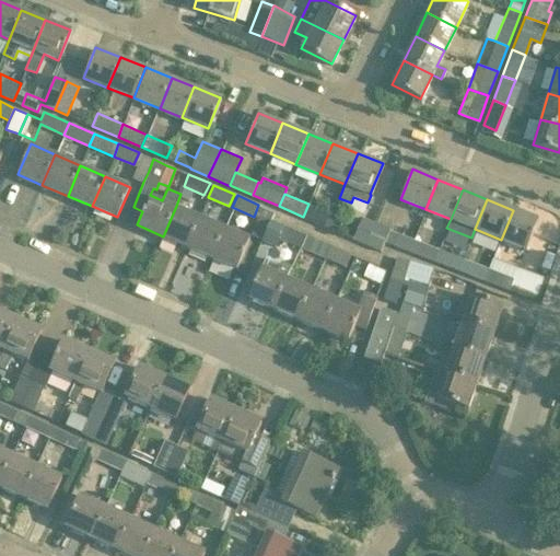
[(303,217),(328,227),(333,215),(308,204),(303,217)]
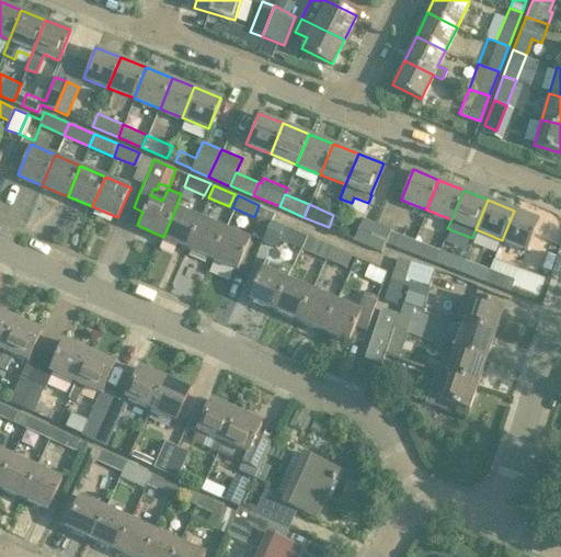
[(163,237),(186,247),(199,216),(176,206),(163,237)]
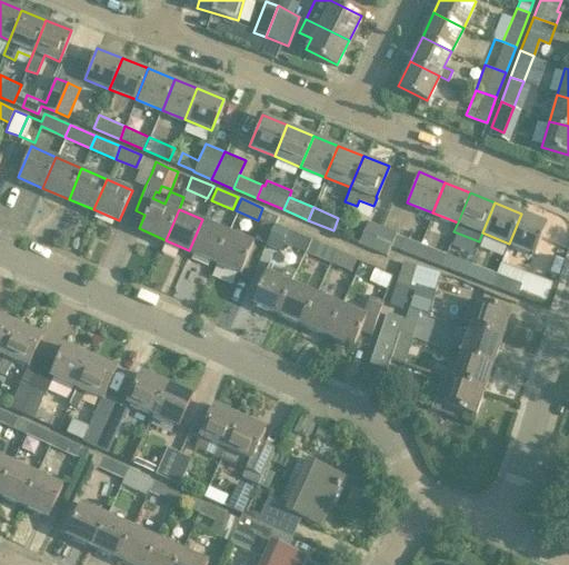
[(521,214),(509,244),(533,254),(546,224),(521,214)]
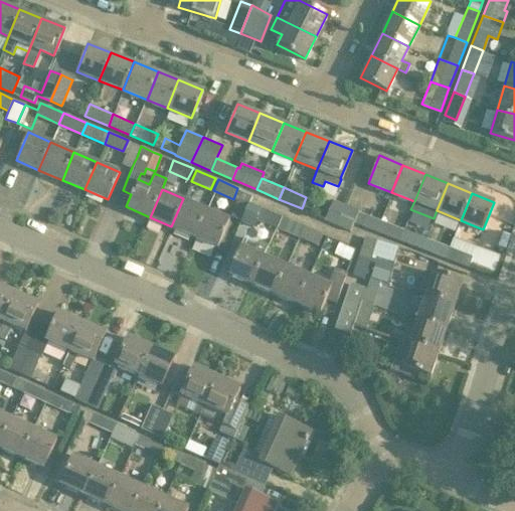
[(229,214),(239,219),(247,201),(237,196),(229,214)]
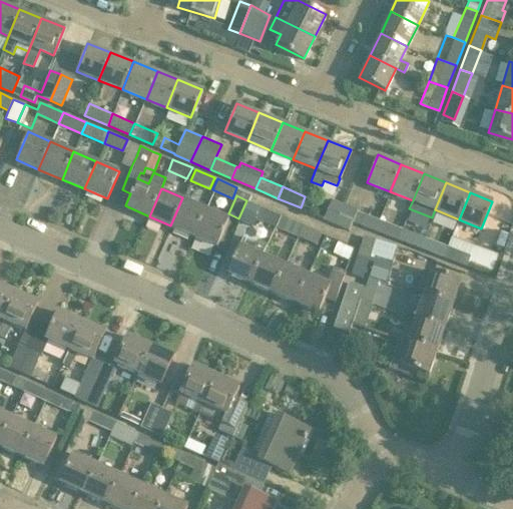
[(305,196),(301,207),(307,210),(311,199),(305,196)]
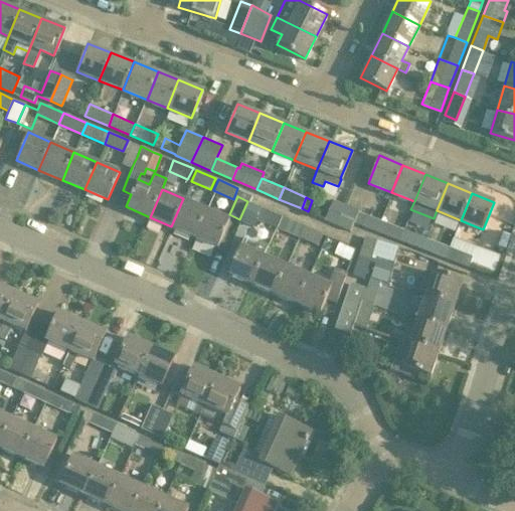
[(171,226),(197,237),(209,210),(183,198),(171,226)]
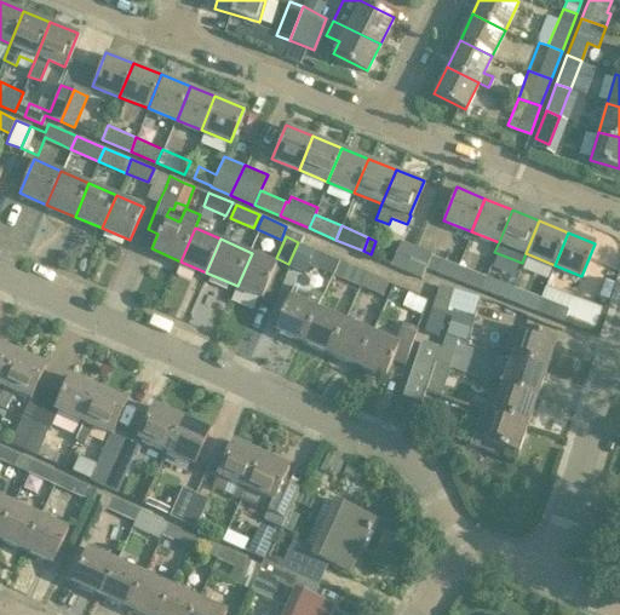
[(390,263),(402,269),(414,243),(401,239),(390,263)]
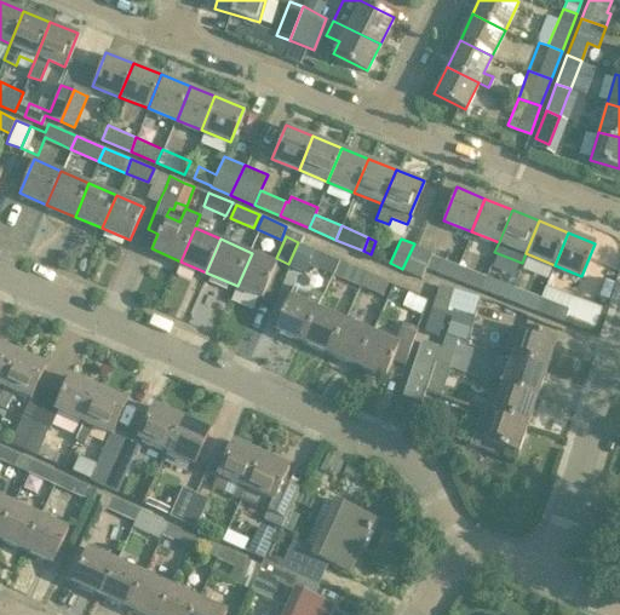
[(309,263),(332,272),(338,258),(298,242),(288,264),(305,271),(309,263)]
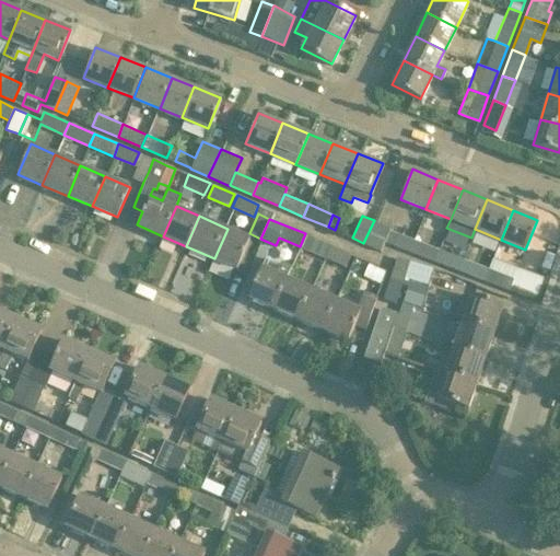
[(385,242),(409,251),(413,239),(391,230),(392,228),(374,220),(363,243),(382,251),(385,242)]
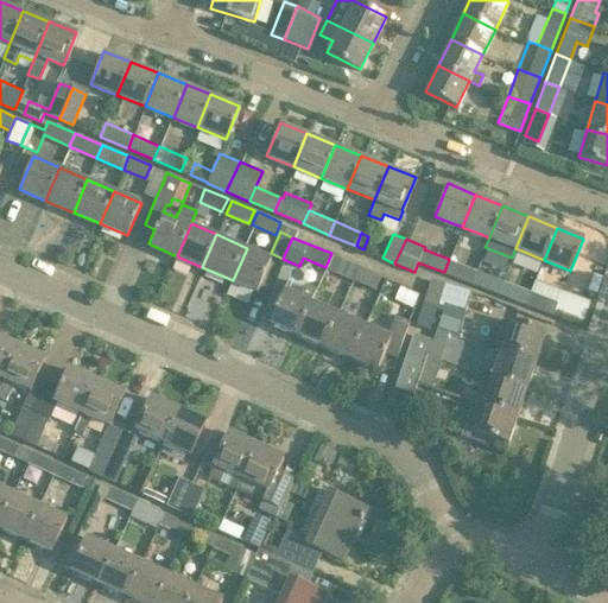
[(247,248),(233,280),(257,291),(271,258),(247,248)]
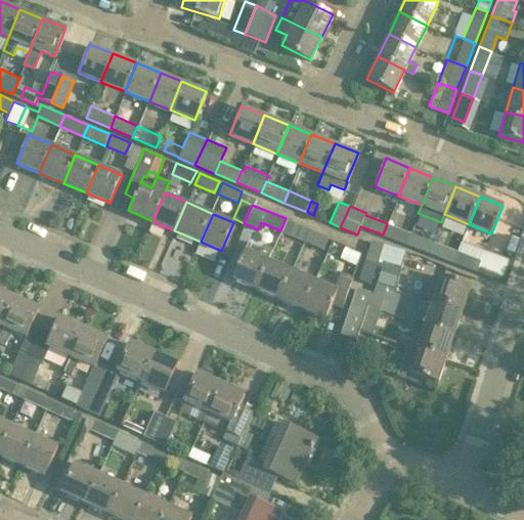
[(280,230),(303,241),(308,228),(286,218),(280,230)]
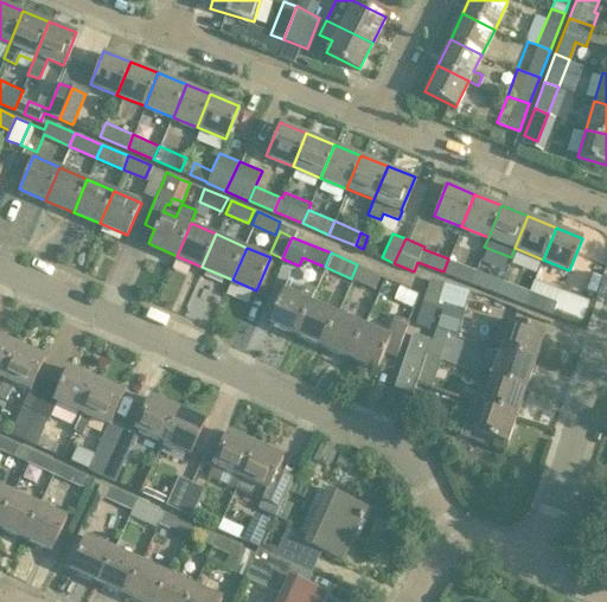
[(470,282),(474,269),(448,258),(443,271),(470,282)]
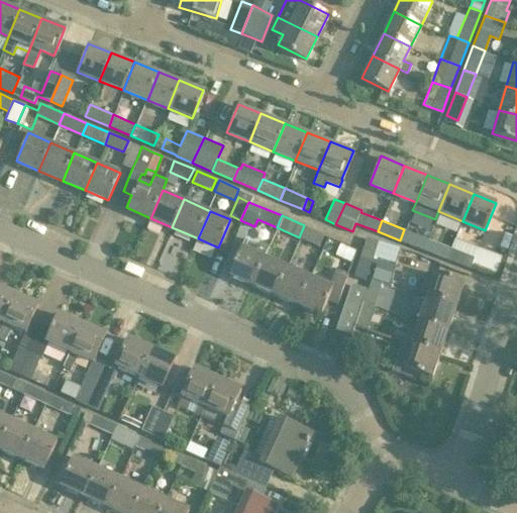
[(304,225),(299,237),(319,245),(324,234),(304,225)]
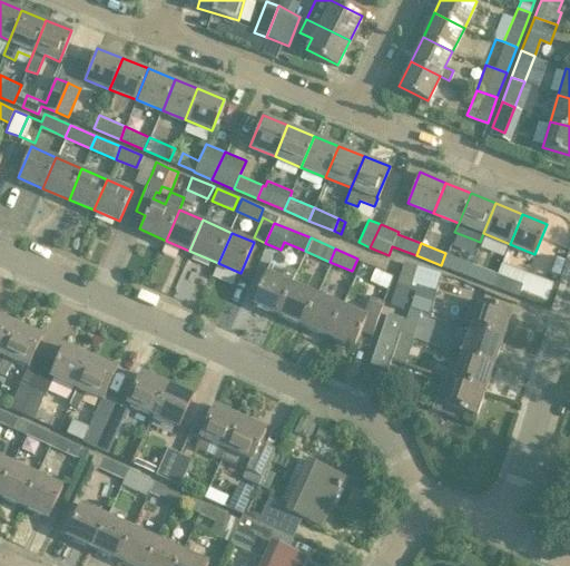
[(441,265),(467,275),(471,262),(445,253),(441,265)]
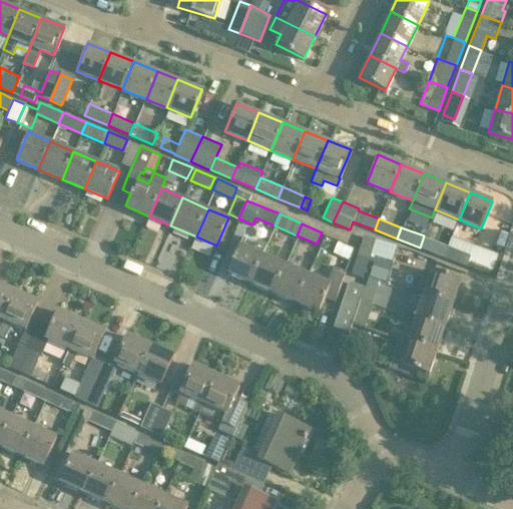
[(352,258),(357,243),(333,234),(328,249),(352,258)]
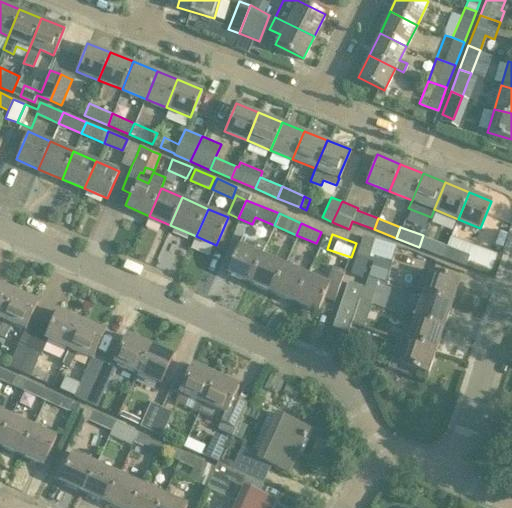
[(362,234),(355,257),(366,261),(374,237),(362,234)]
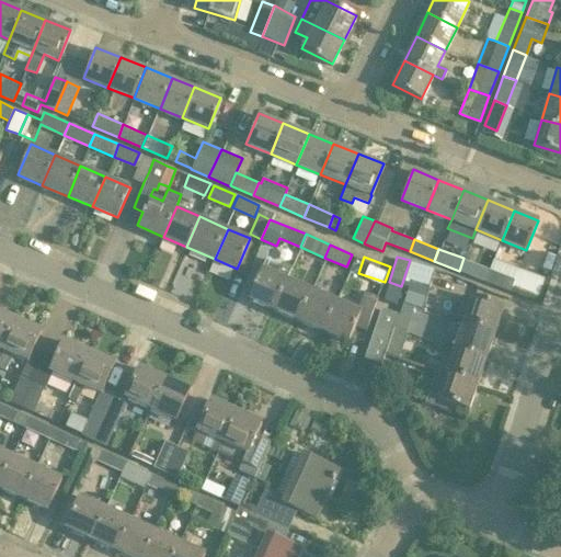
[(459,271),(484,280),(489,268),(464,258),(459,271)]
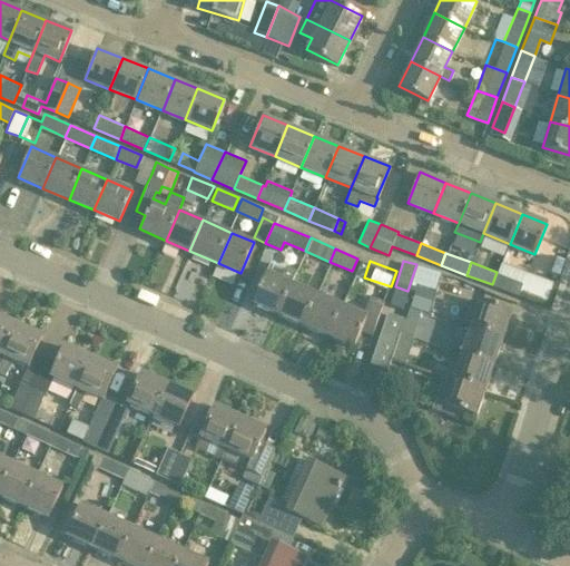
[(252,302),(278,313),(291,283),(296,272),(285,267),(281,279),(265,272),(252,302)]
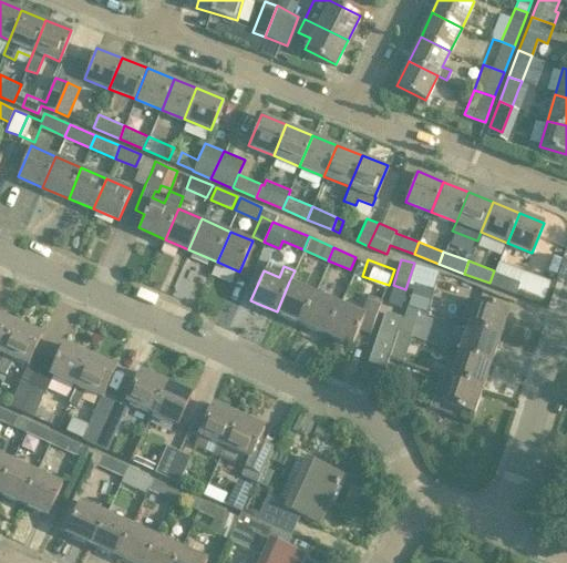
[(521,280),(494,270),(490,283),(516,294),(521,280)]
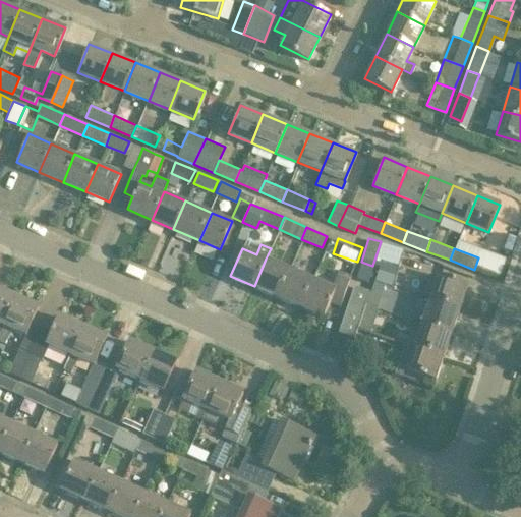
[(266,259),(254,286),(277,296),(289,268),(266,259)]
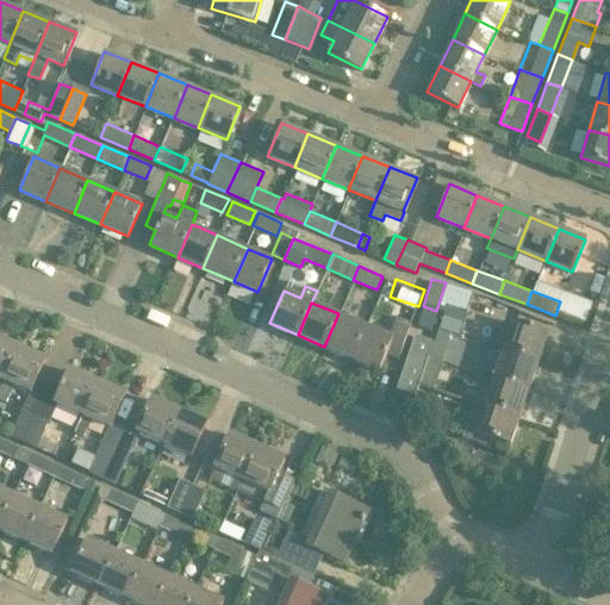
[(436,311),(423,306),(417,324),(431,329),(436,311)]
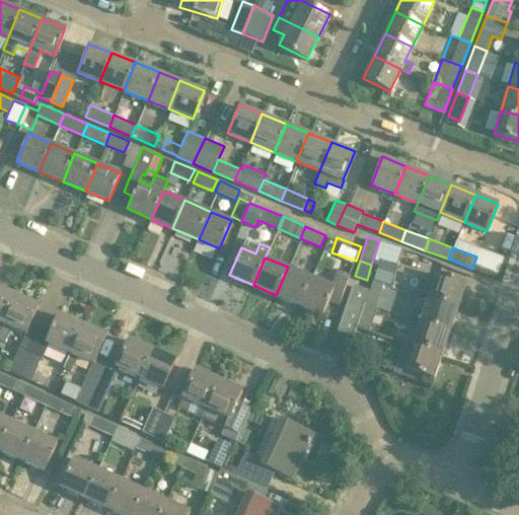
[(276,295),(299,304),(310,277),(288,267),(276,295)]
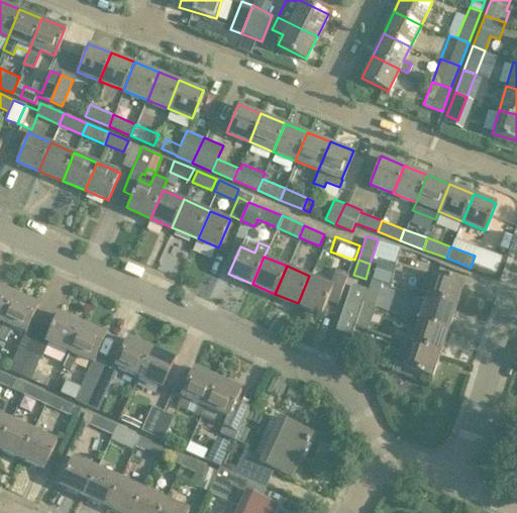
[(329,285),(309,276),(298,303),(321,314),(327,298),(337,303),(346,276),(334,272),(329,285)]
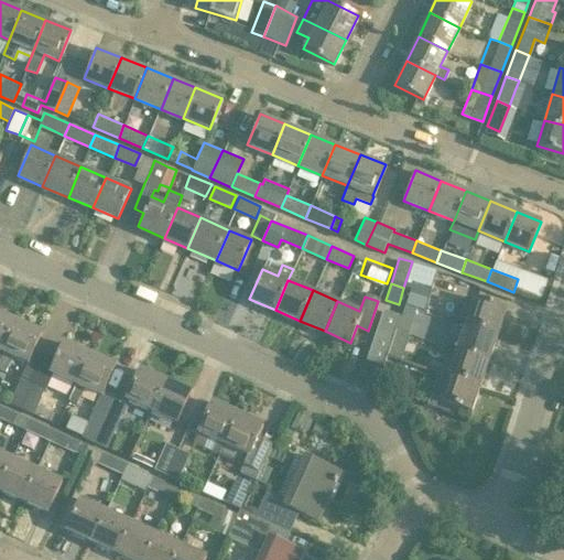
[(497,334),(506,308),(475,297),(466,324),(497,334)]
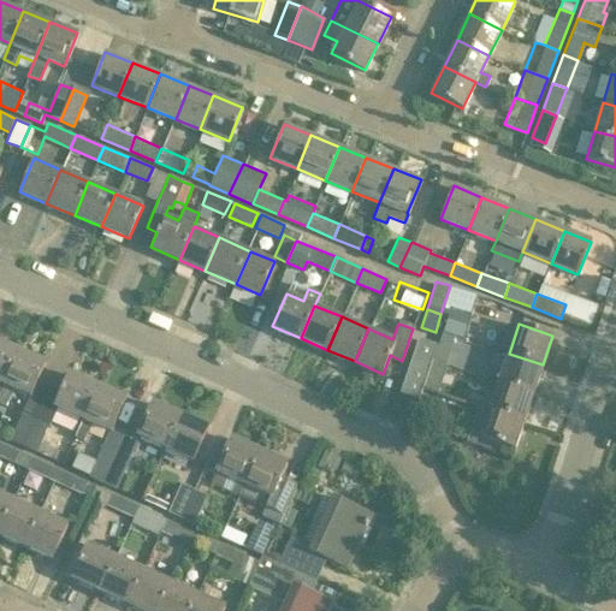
[(418,337),(410,360),(430,366),(431,366),(433,357),(438,343),(418,337)]
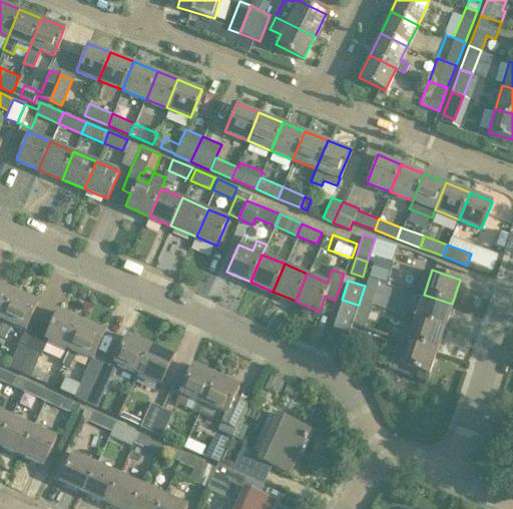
[(366,282),(365,286),(361,298),(369,301),(374,284),(366,282)]
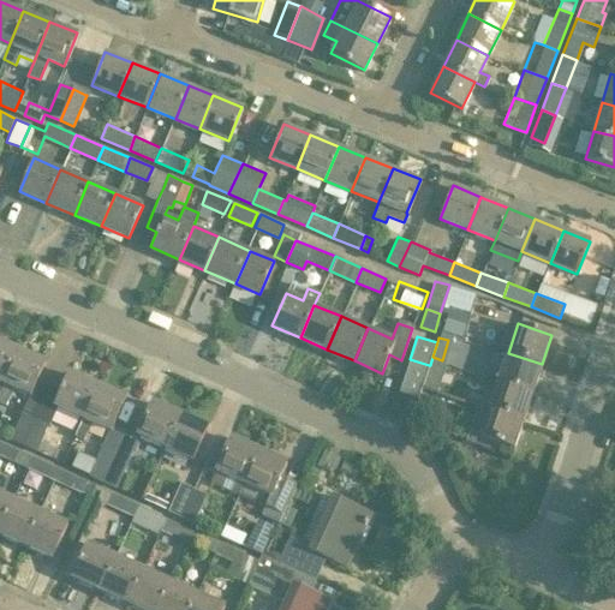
[(0,387),(17,348),(0,340),(0,387)]
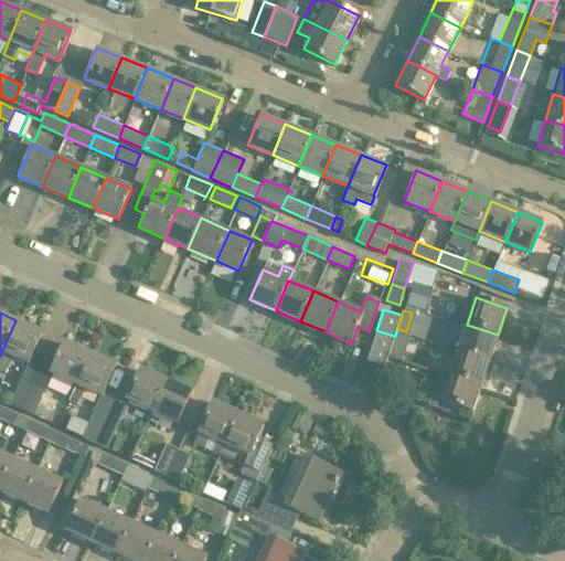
[(12,356),(27,362),(20,376),(33,382),(44,358),(32,352),(42,332),(16,320),(0,356),(0,368),(7,371),(12,356)]
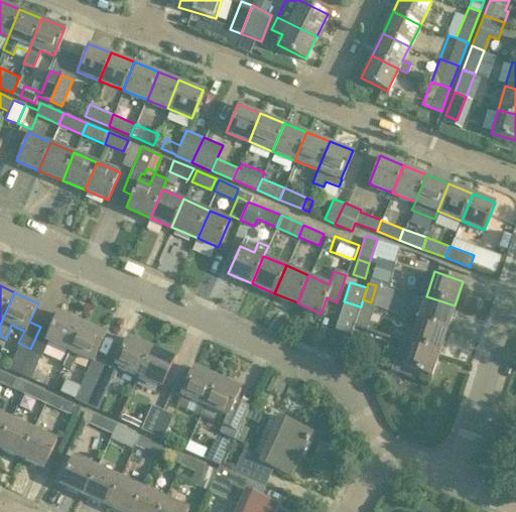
[(426,296),(419,317),(447,328),(455,305),(426,296)]
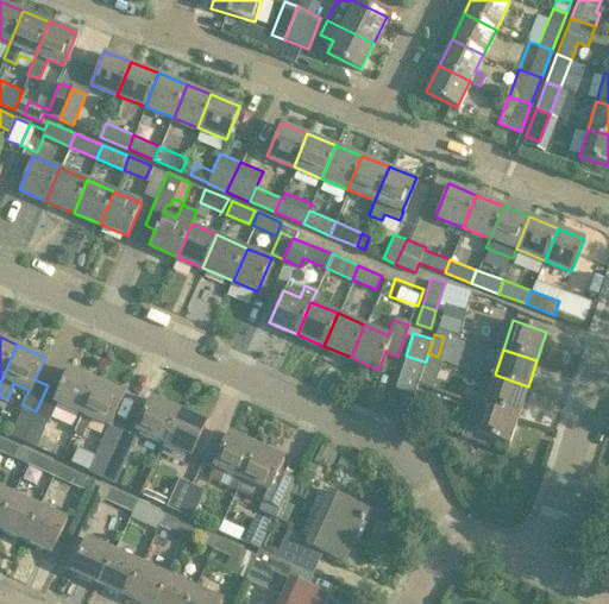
[(406,356),(395,388),(413,394),(425,362),(406,356)]
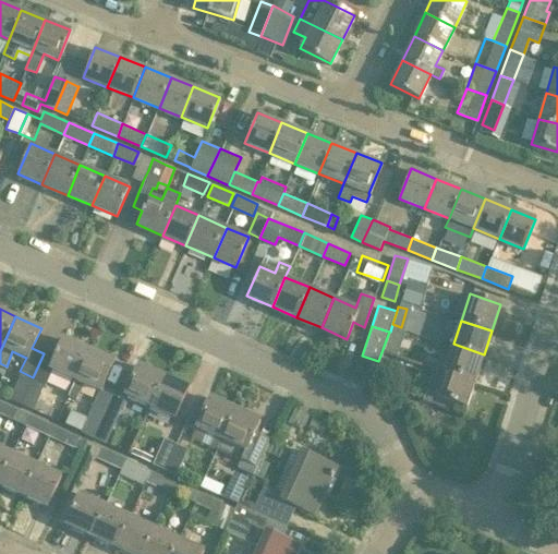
[(50,368),(74,378),(87,349),(63,338),(55,358),(44,353),(33,377),(44,382),(50,368)]
